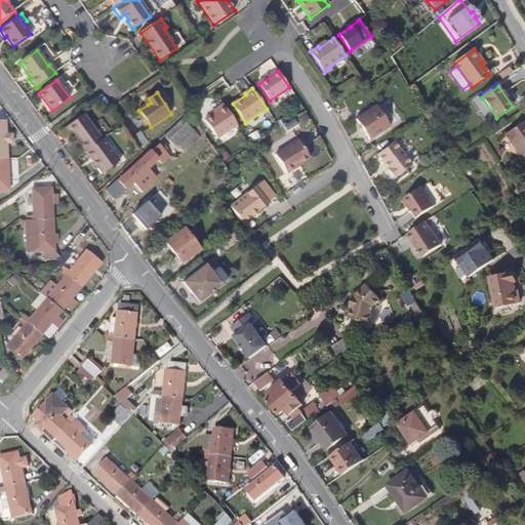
[(238,125),(224,105),(215,110),(217,112),(203,122),(215,140),(238,125)]
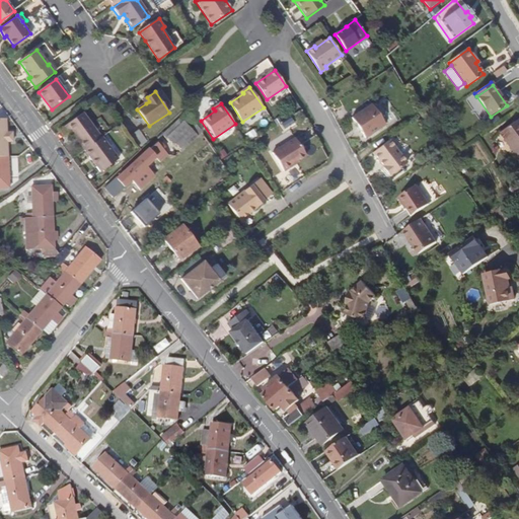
[(352,118),(366,138),(385,125),(379,116),(380,112),(376,105),(372,104),(352,118)]
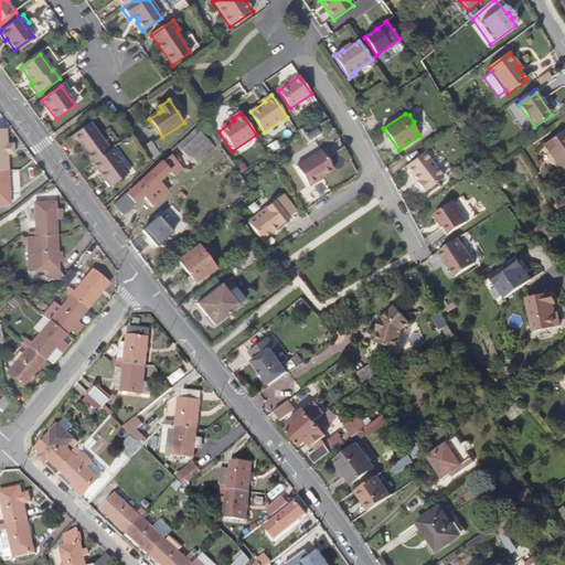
[(473,118),(465,124),(471,134),(480,127),(473,118)]
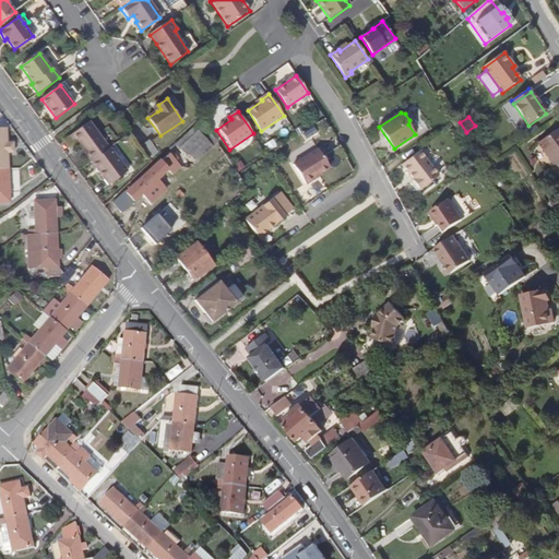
[(186,173),(217,143),(202,120),(169,151),(173,153),(163,162),(162,161),(127,193),(126,191),(113,203),(122,214),(168,170),(174,176),(182,167),(186,173)]
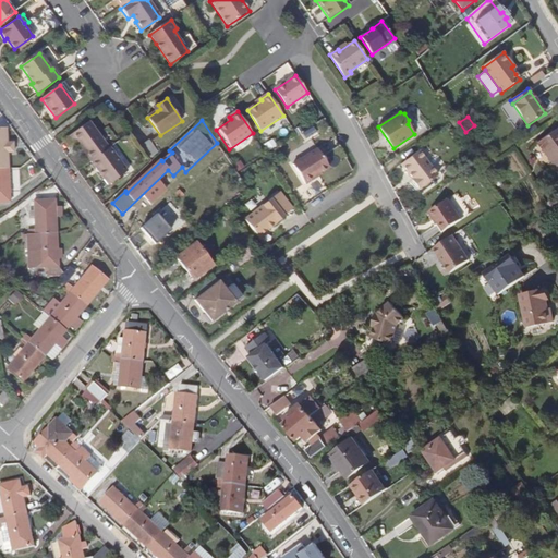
[(77,142),(93,161),(110,148),(89,121),(69,136),(75,144),(77,142)]
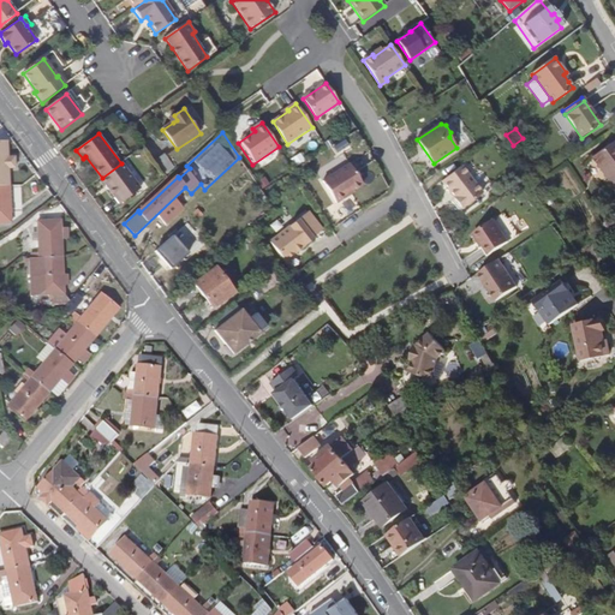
[(614,148),(611,143),(592,156),(613,185),(614,183),(614,148)]
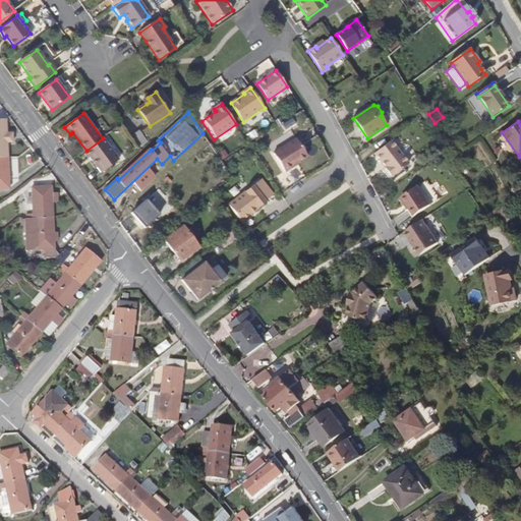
[(0,188),(10,188),(8,142),(14,142),(14,133),(7,133),(7,126),(0,126),(0,188)]
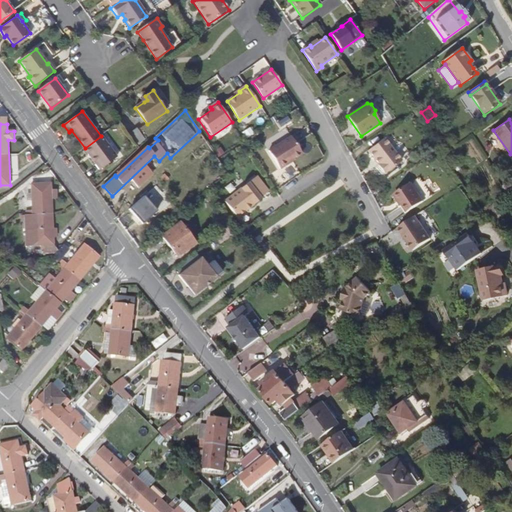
[(101,136),(85,148),(100,169),(107,165),(109,163),(117,157),(102,136),(101,136)]
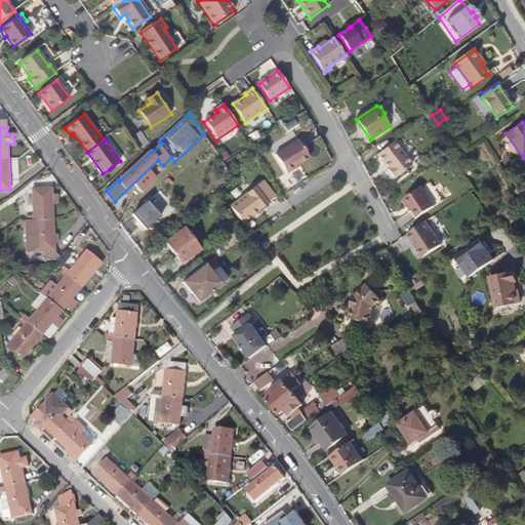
[(398,139),(380,152),(388,161),(390,162),(393,165),(391,166),(389,169),(394,176),(398,176),(415,163),(398,139)]
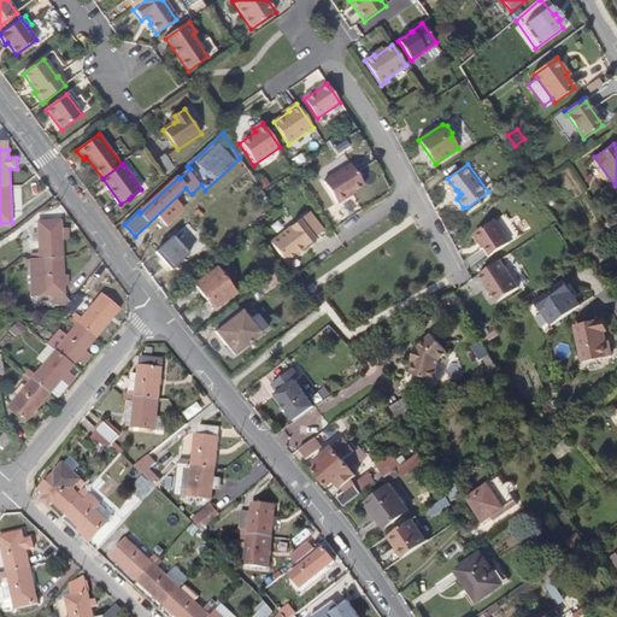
[(324,182),(339,204),(347,198),(346,198),(364,186),(351,165),(324,182)]
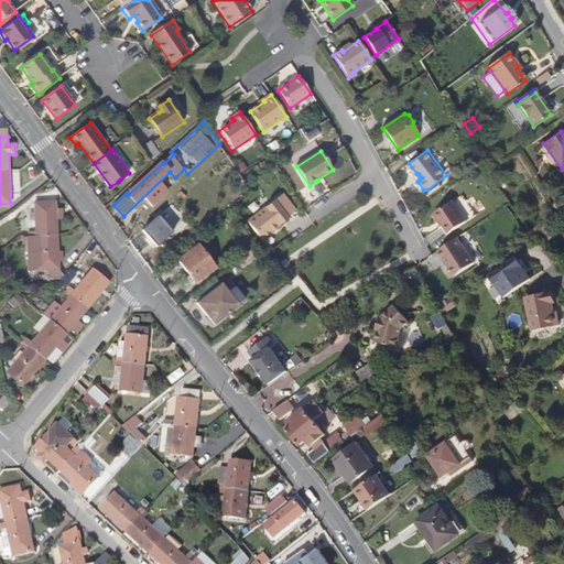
[(12,194),(21,194),(20,169),(12,169),(12,194)]
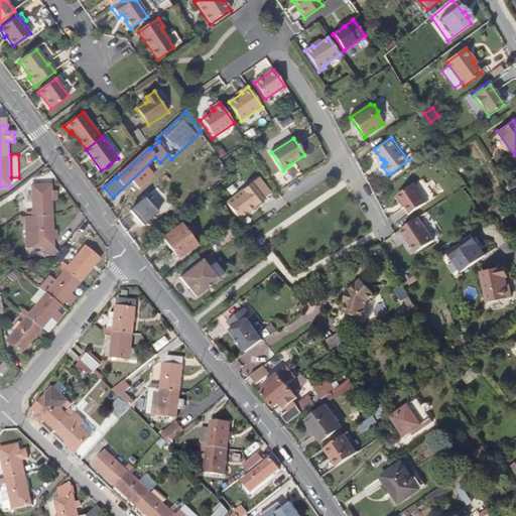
[(227,204),(239,220),(263,202),(262,201),(270,194),(259,178),(227,204)]
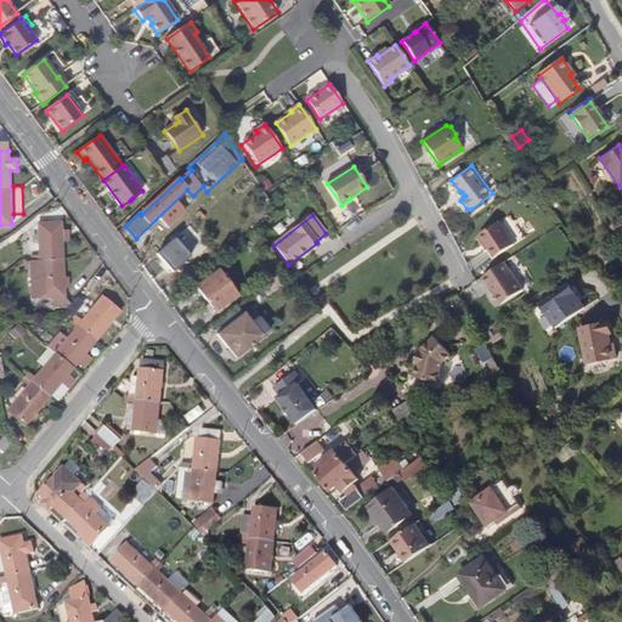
[(501,221),(480,235),(496,258),(515,244),(501,221)]
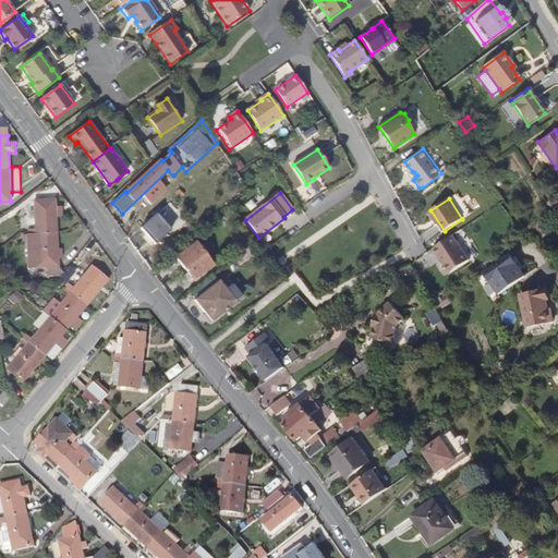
[(46,268),(46,277),(58,276),(56,217),(63,217),(62,206),(56,207),(56,199),(35,201),(35,211),(31,211),(31,219),(35,219),(35,233),(28,234),(29,269),(46,268)]
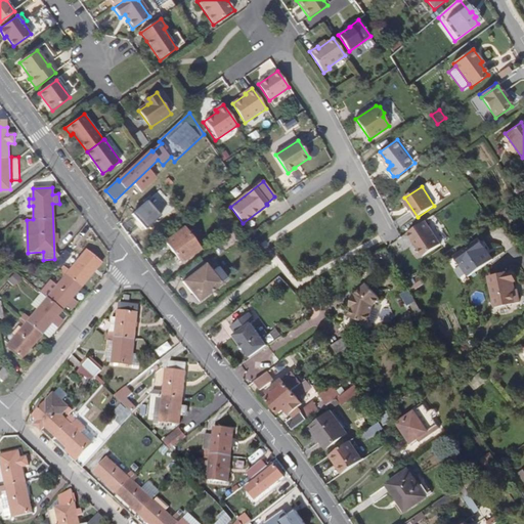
[(161,216),(147,201),(132,214),(145,229),(161,216)]
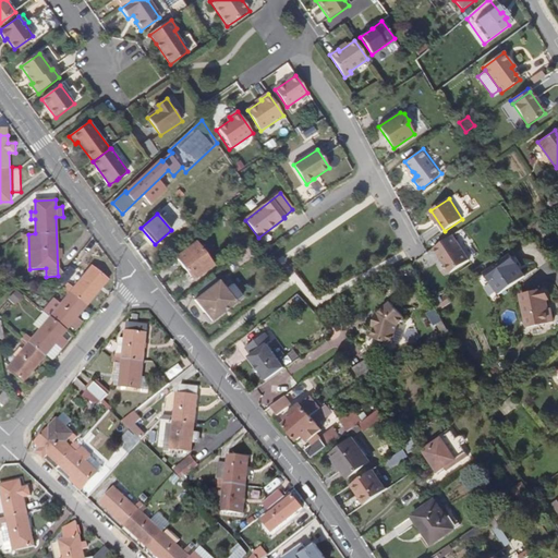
[(549,238),(537,223),(530,230),(542,244),(549,238)]
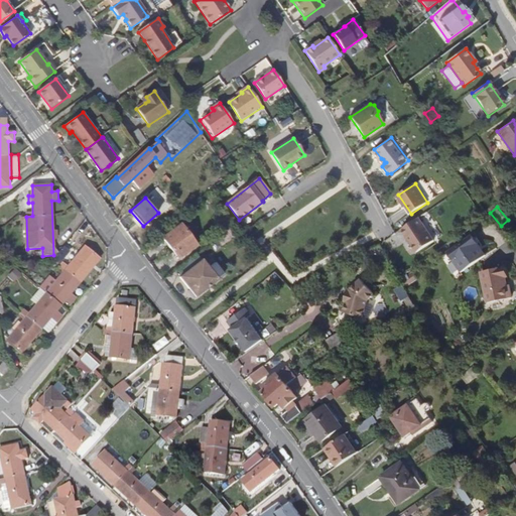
[(418,218),(401,229),(417,252),(434,241),(418,218)]
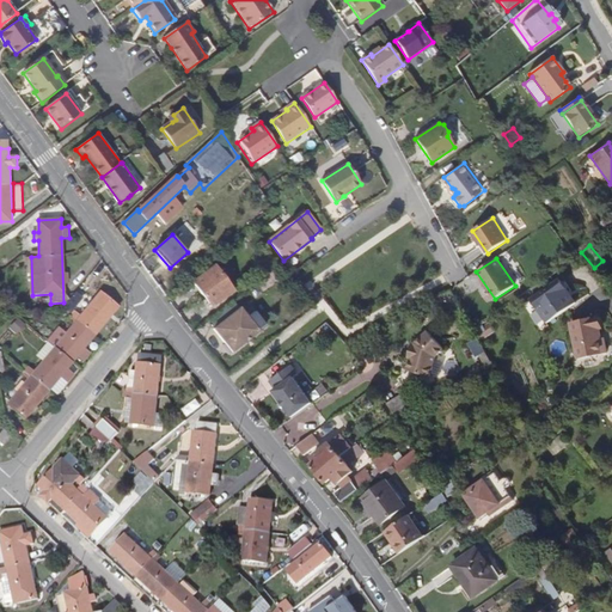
[(215,267),(193,282),(210,307),(233,291),(215,267)]
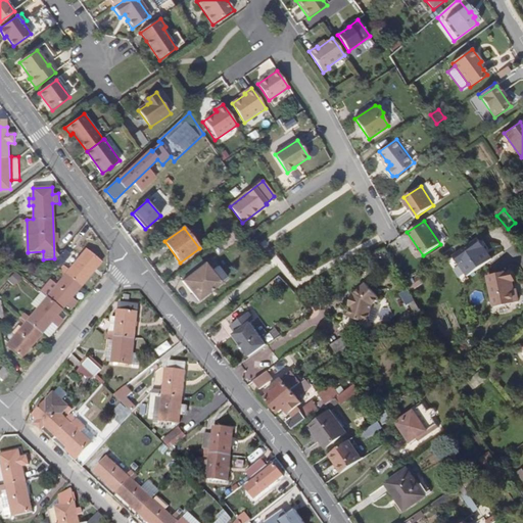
[(455,255),(459,263),(484,245),(480,238),(455,255)]
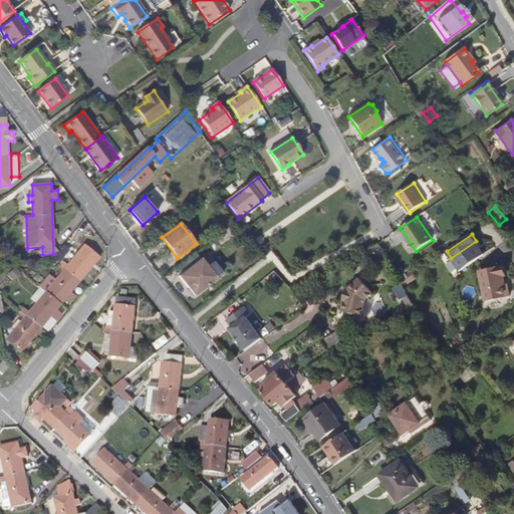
[(476,241),(451,258),(459,270),(484,252),(477,241),(476,241)]
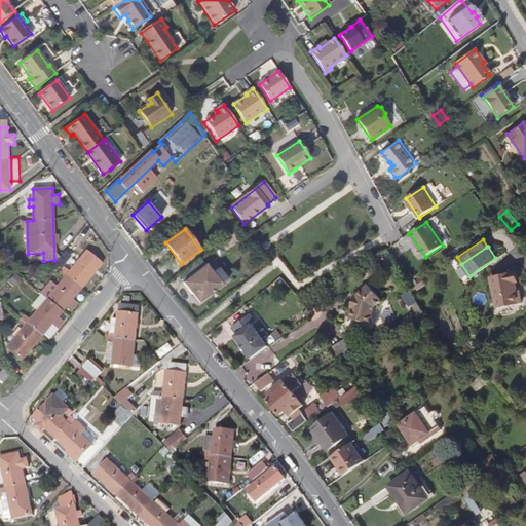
[(23,359),(43,334),(52,324),(59,329),(65,322),(58,316),(67,306),(73,311),(79,303),(73,298),(102,263),(87,251),(70,271),(65,267),(60,273),(65,278),(31,320),(25,314),(20,322),(25,326),(8,346),(23,359)]
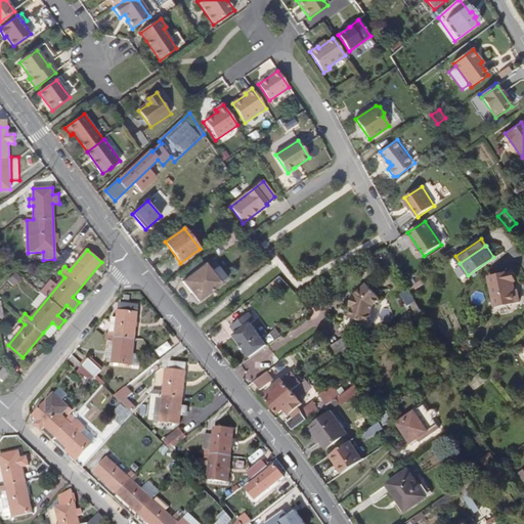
[(66,250),(55,263),(60,268),(72,255),(66,250)]
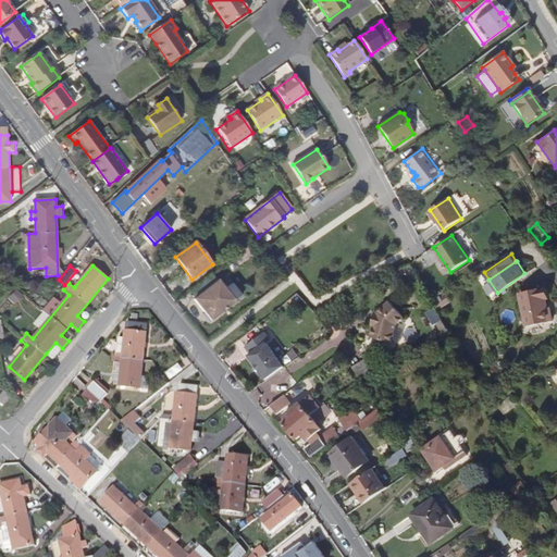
[(524,273),(497,293),(497,294),(499,293),(525,275),(524,273)]
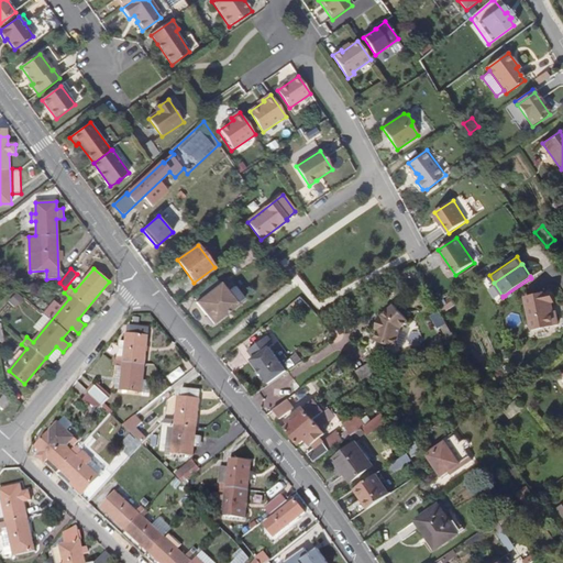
[(220,283),(196,301),(207,316),(211,311),(218,319),(238,304),(228,291),(220,283)]
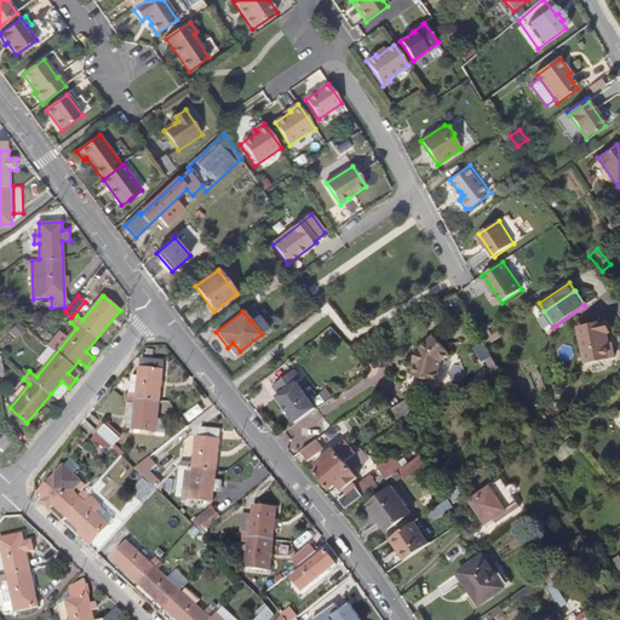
[(258,315),(251,321),(262,334),(269,328),(258,315)]
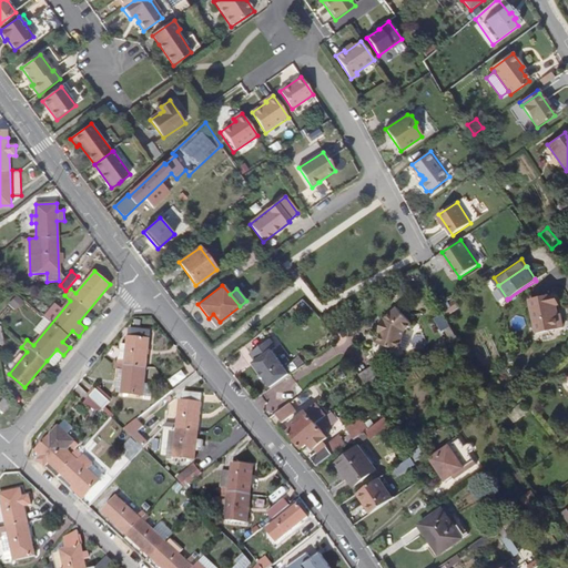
[(554,294),(530,298),(536,334),(564,327),(561,313),(558,314),(554,294)]
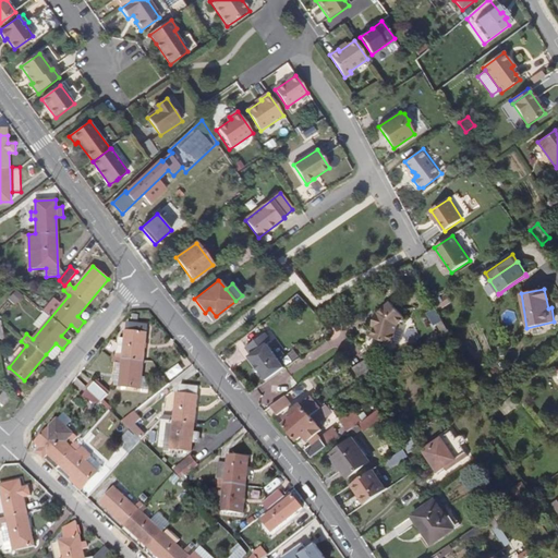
[(16,290),(9,298),(16,303),(24,295),(16,290)]
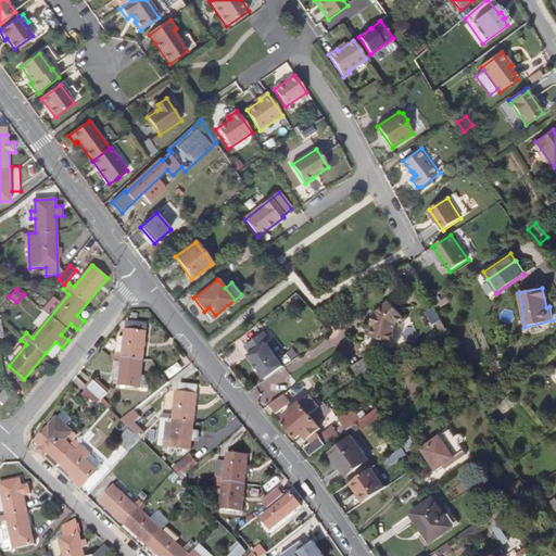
[(374,327),(371,338),(392,343),(396,324),(404,317),(389,302),(377,314),(377,315),(375,314),(371,327),(374,327)]
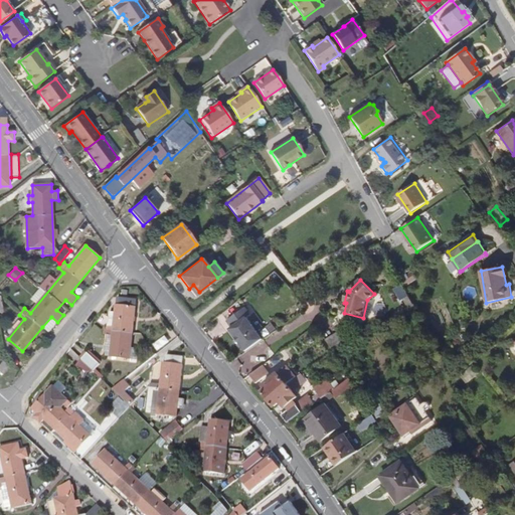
[(193,285),(189,289),(195,296),(199,292),(193,285)]
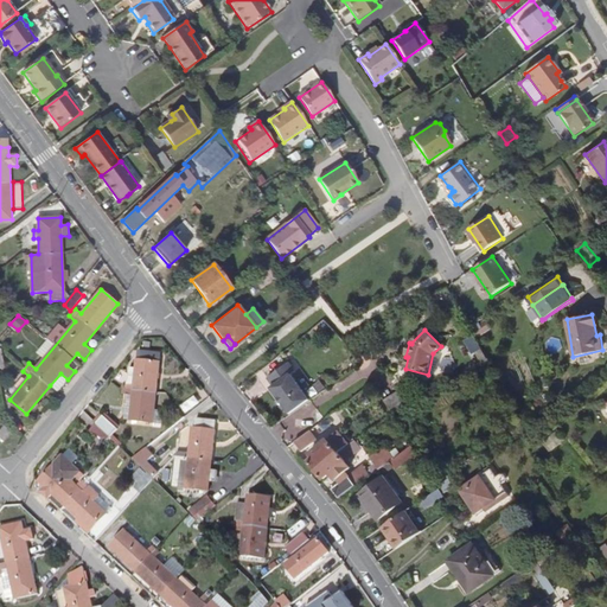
[(135,384),(128,384),(127,384),(127,389),(122,388),(122,394),(133,395),(132,400),(126,398),(125,416),(131,417),(131,421),(153,423),(161,352),(139,350),(136,369),(135,384)]
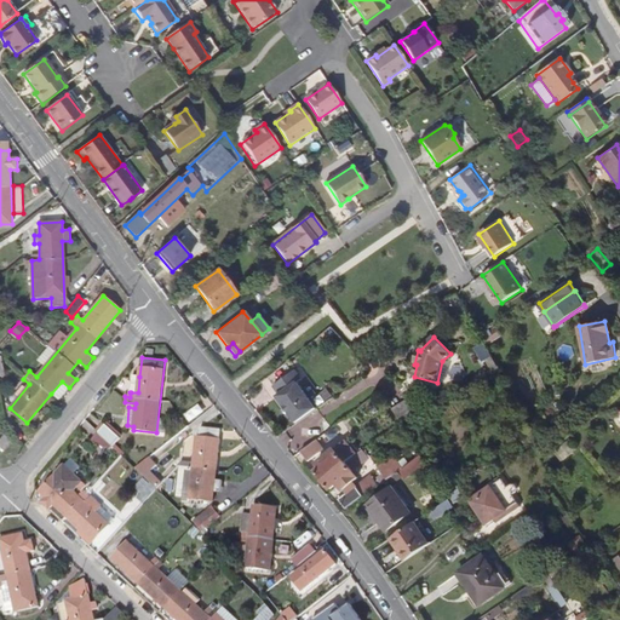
[(296,369),(274,385),(280,394),(277,396),(297,423),(319,406),(300,380),(302,378),(296,369)]
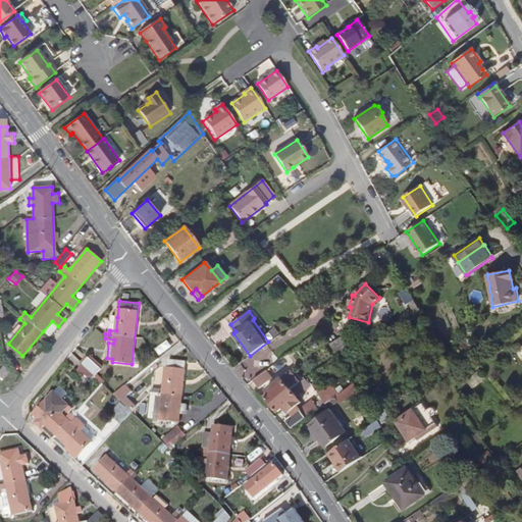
[(52,321),(43,331),(49,336),(58,326),(52,321)]
